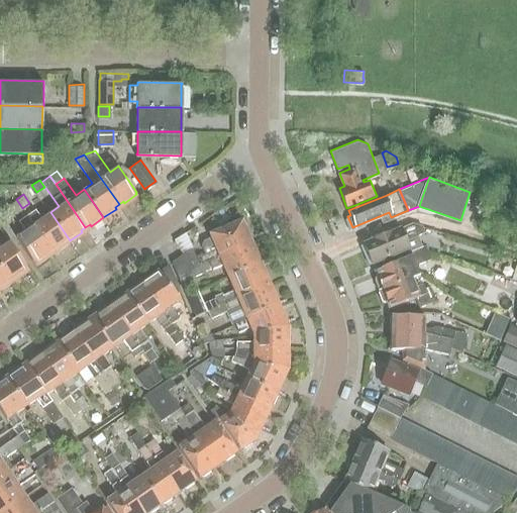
[(16,199),(9,203),(15,213),(22,208),(16,199)]
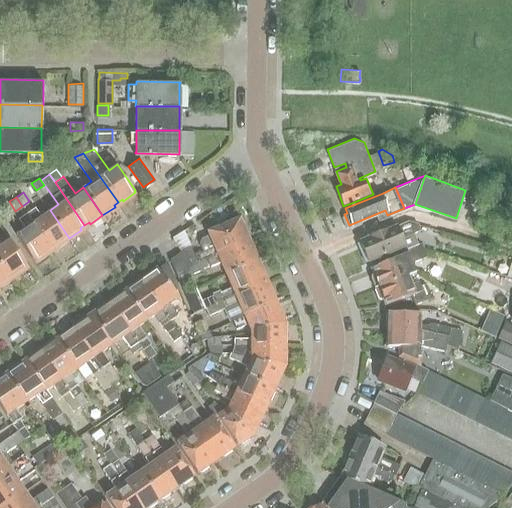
[(36,206),(26,212),(51,248),(56,245),(57,247),(69,238),(50,210),(42,215),(36,206)]
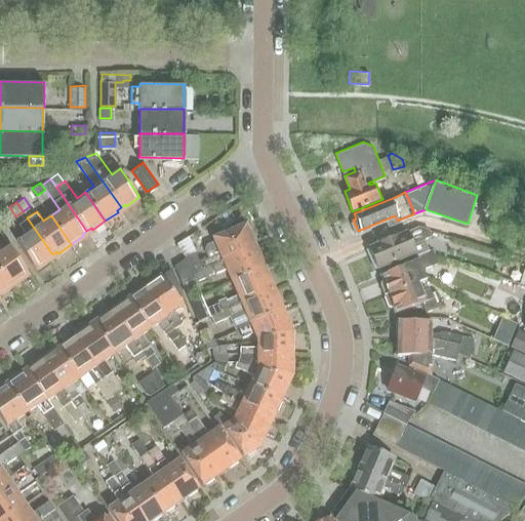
[(18,224),(25,234),(16,240),(35,267),(36,266),(37,268),(49,259),(48,257),(52,254),(27,217),(18,224)]
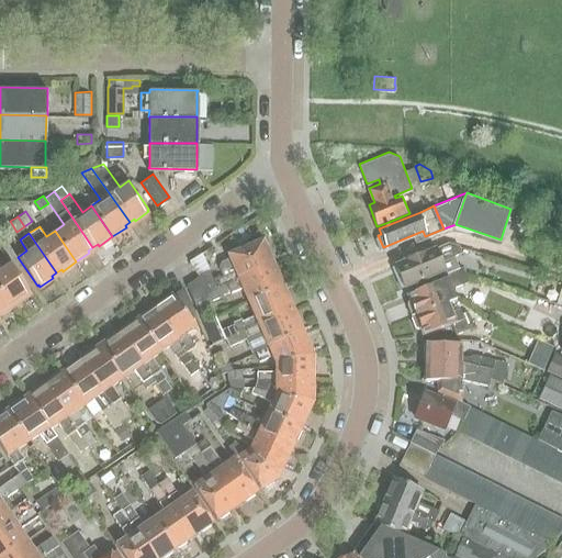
[(201,272),(210,292),(272,265),(269,258),(271,257),(263,240),(240,250),(237,248),(232,250),(231,255),(227,255),(227,256),(221,259),(218,265),(222,274),(213,277),(209,268),(201,272)]
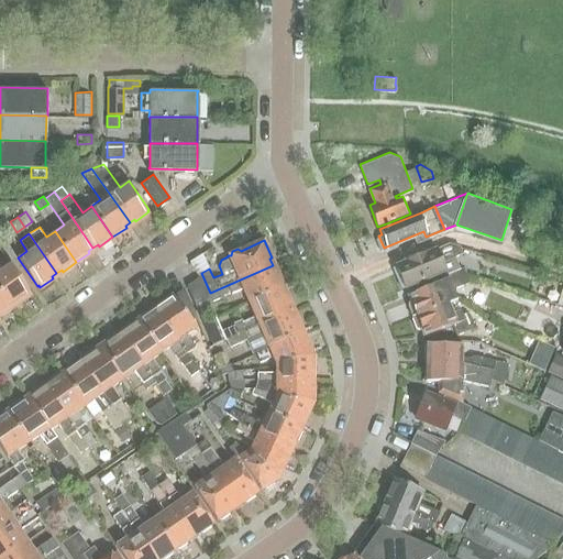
[(405,286),(429,276),(430,278),(448,272),(455,269),(450,256),(462,251),(460,244),(450,241),(396,264),(398,271),(397,272),(396,274),(400,283),(403,284),(404,284),(405,286)]
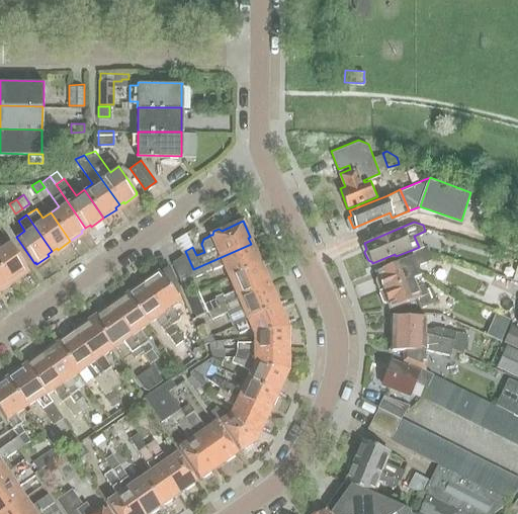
[(0,264),(11,279),(15,276),(16,278),(28,269),(27,268),(28,267),(10,242),(3,246),(0,242),(0,264)]
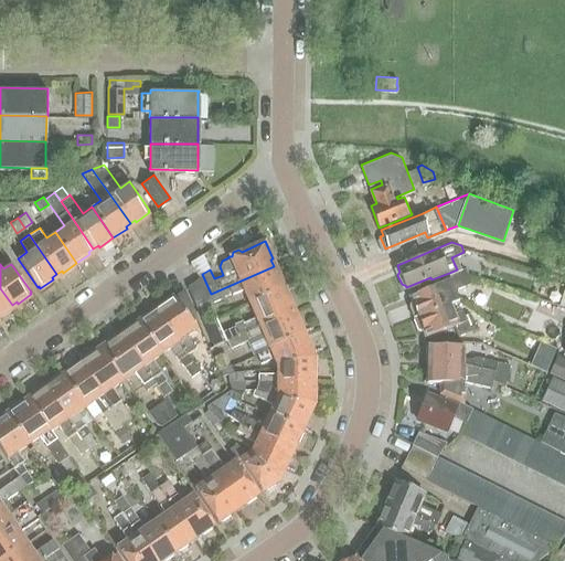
[(206,296),(210,304),(211,302),(243,289),(248,304),(286,288),(277,270),(275,271),(274,266),(211,294),(206,296)]
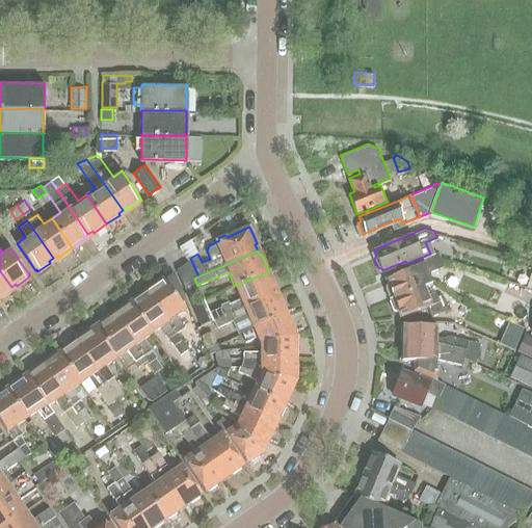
[(384,286),(390,298),(426,284),(433,281),(428,270),(444,264),(439,251),(430,254),(423,257),(406,263),(408,268),(384,276),(388,282),(387,283),(384,286)]
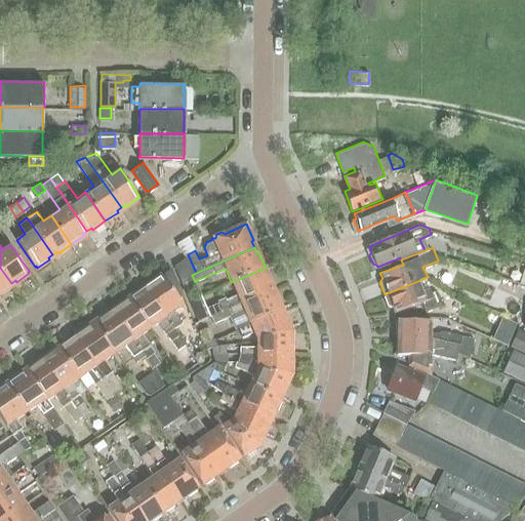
[(188,254),(174,265),(185,289),(194,285),(195,282),(192,275),(196,273),(188,254)]
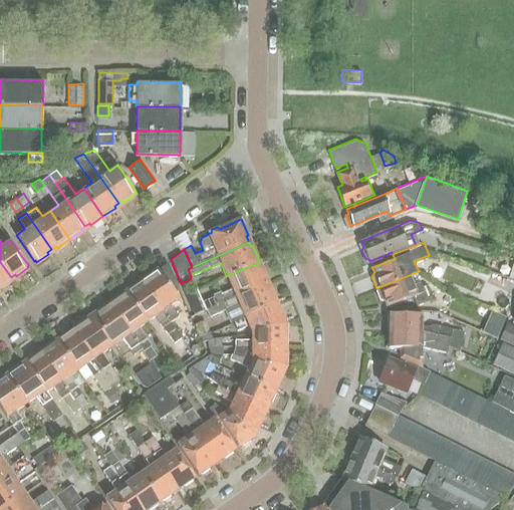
[(143,279),(171,319),(179,314),(172,303),(180,297),(176,290),(179,288),(168,261),(159,268),(157,266),(145,274),(147,276),(143,279)]
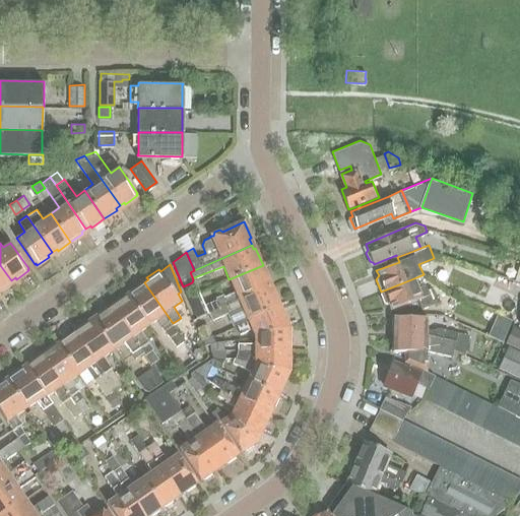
[(0,289),(12,282),(11,280),(0,265),(0,289)]
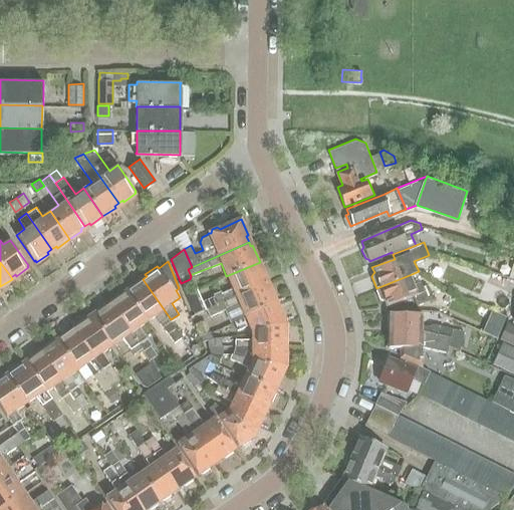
[(214,294),(203,299),(206,307),(207,307),(266,283),(264,276),(266,275),(260,262),(226,276),(231,287),(222,291),(214,294)]
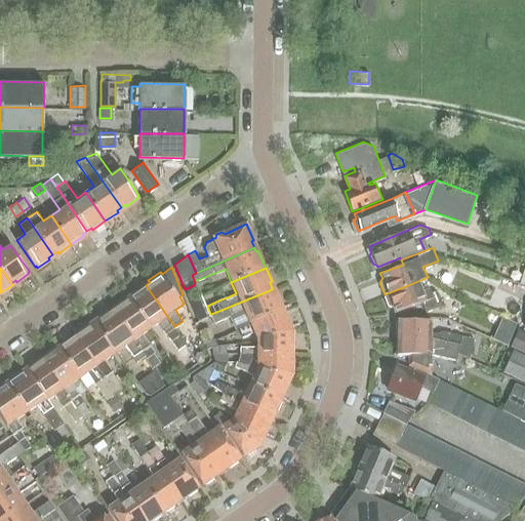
[(393,305),(395,311),(421,301),(425,310),(443,304),(438,291),(435,289),(431,290),(430,286),(425,288),(420,280),(385,294),(388,304),(392,306),(393,305)]
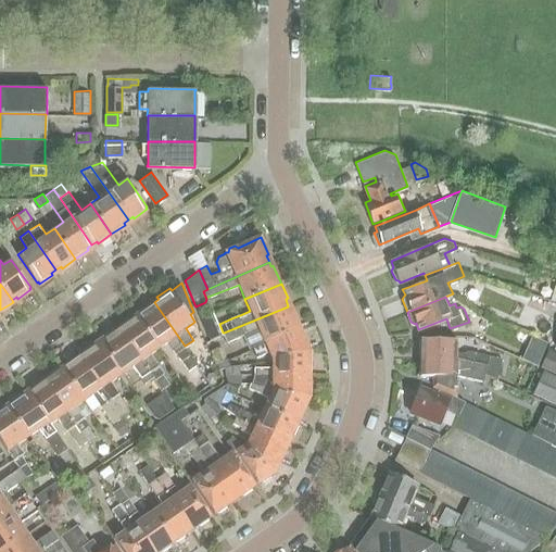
[(185,346),(154,302),(149,305),(148,303),(136,312),(160,347),(167,341),(175,353),(176,352),(185,346)]
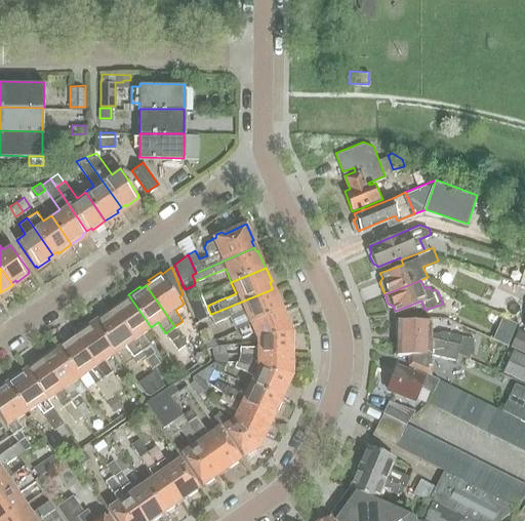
[(272,289),(211,314),(214,321),(244,310),(249,322),(249,323),(283,309),(276,292),(274,292),(272,289)]
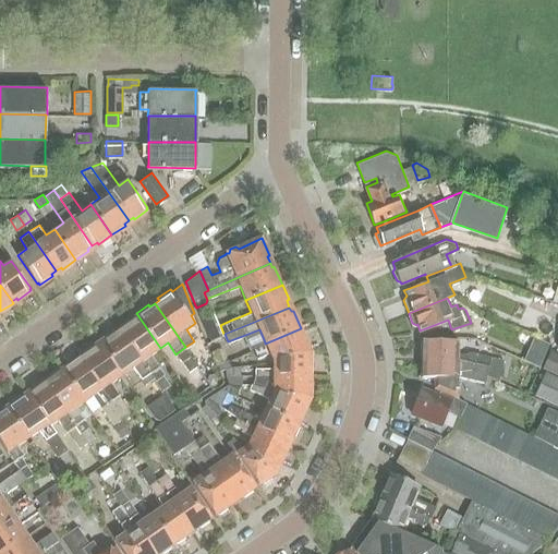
[(160,348),(136,313),(122,323),(124,324),(120,327),(150,372),(159,366),(152,353),(160,348)]
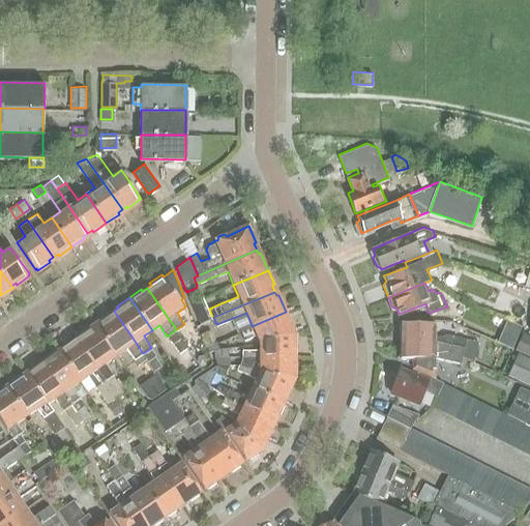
[(208,308),(196,313),(200,322),(200,323),(212,317),(209,309),(208,308)]
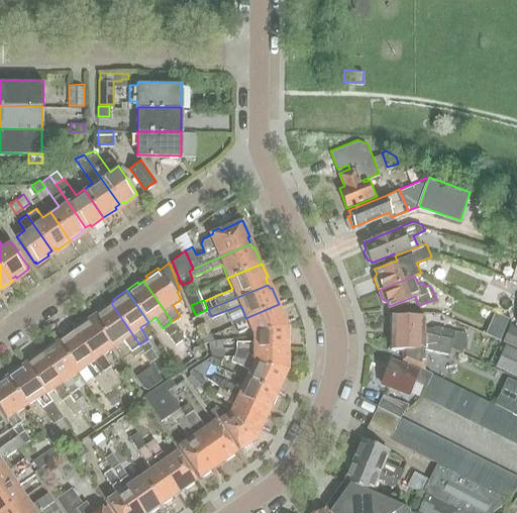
[(93,313),(114,344),(123,338),(131,350),(139,344),(111,303),(106,306),(105,304),(93,313)]
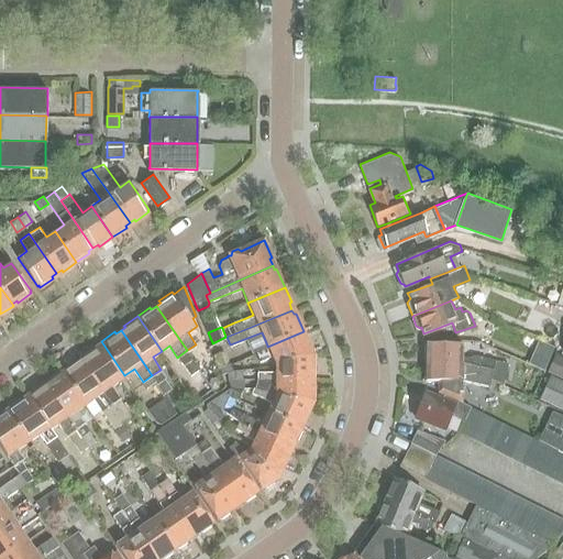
[(274,362),(274,363),(312,351),(306,336),(304,337),(301,332),(304,331),(267,347),(267,346),(255,351),(260,360),(271,355),(274,362)]
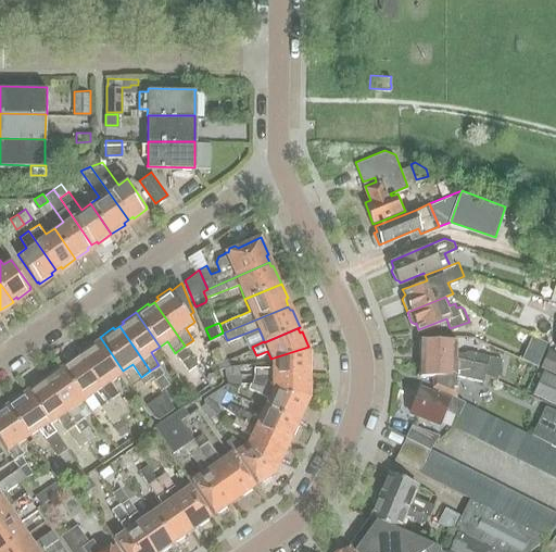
[(535,334),(525,358),(539,364),(550,340),(535,334)]
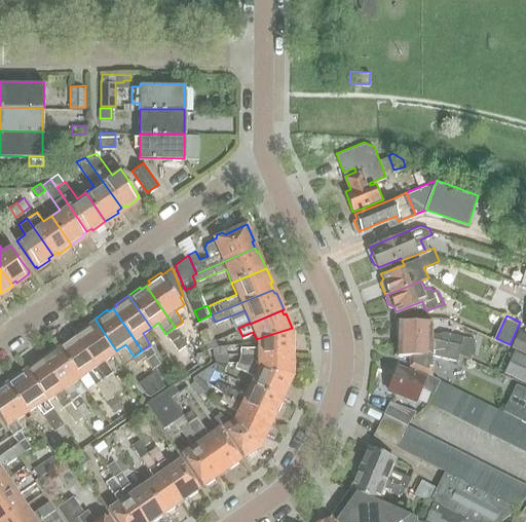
[(433,330),(433,320),(397,320),(397,335),(428,335),(461,343),(459,350),(471,356),(475,336),(443,329),(439,332),(433,330)]
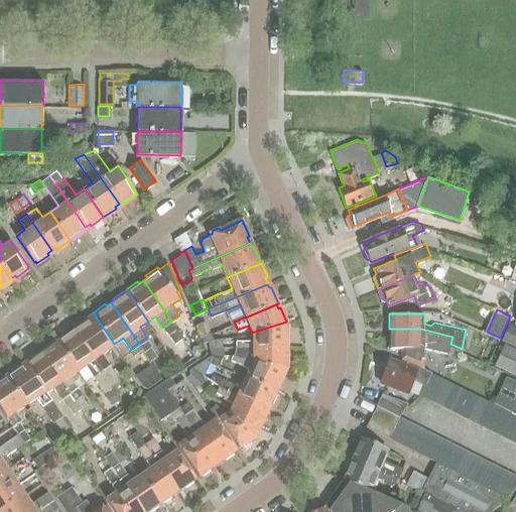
[(103,352),(111,347),(90,316),(89,315),(77,324),(78,326),(73,329),(114,385),(121,379),(103,352)]
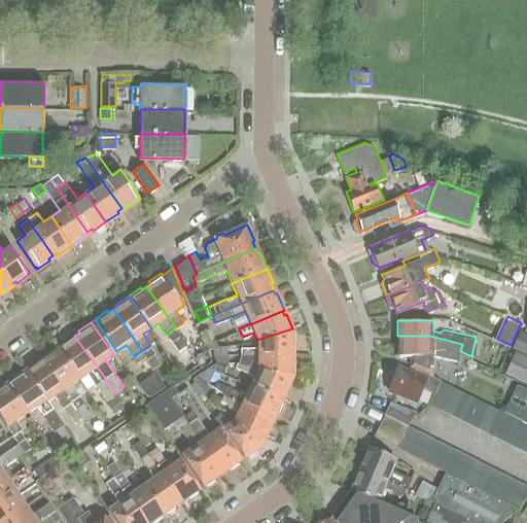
[(175,327),(167,334),(178,349),(186,343),(175,327)]
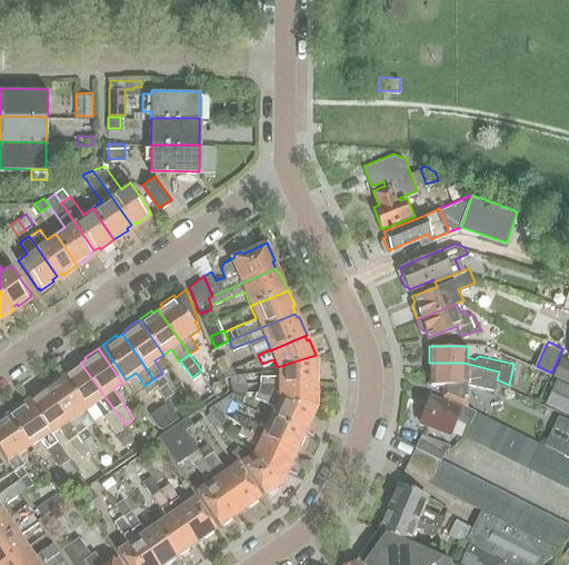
[(227,354),(216,358),(221,372),(222,370),(232,366),(227,354)]
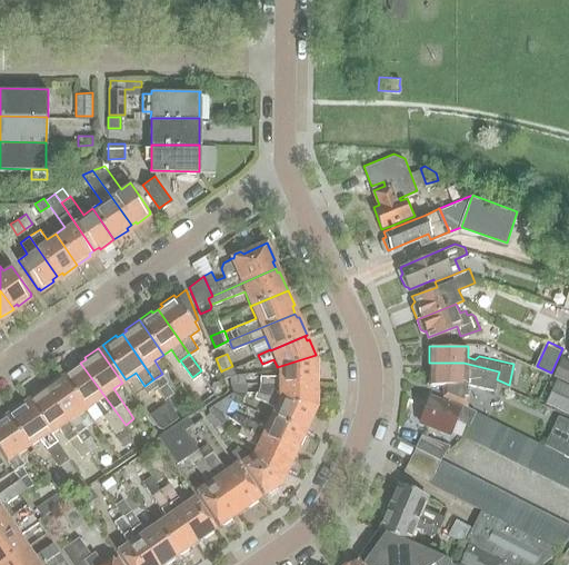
[(260,374),(259,380),(315,380),(315,376),(317,376),(317,358),(316,355),(277,367),(277,374),(260,374)]
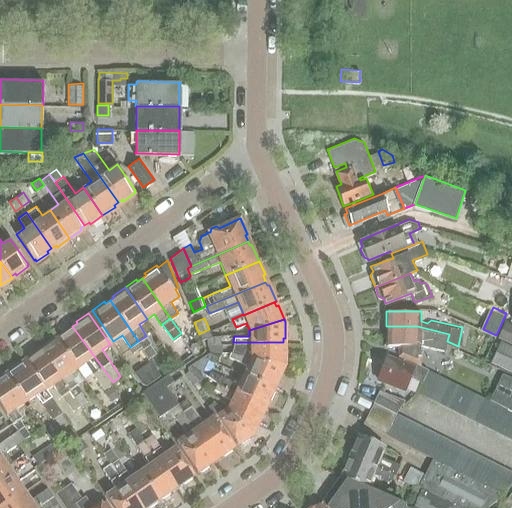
[(511,324),(504,321),(497,336),(511,342),(511,324)]
